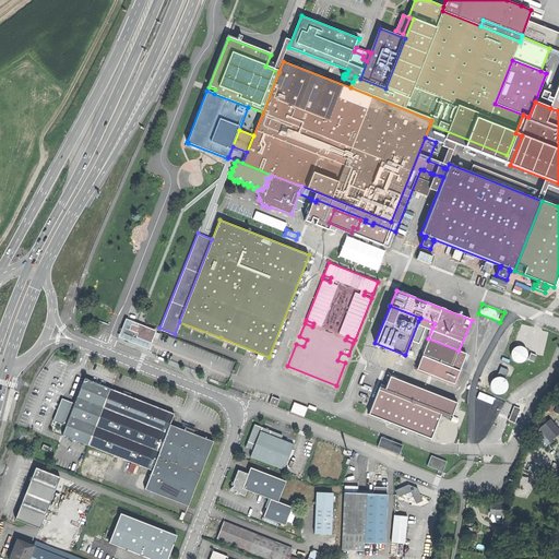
[(435,323),(420,318),(418,321),(432,328),(435,323)]
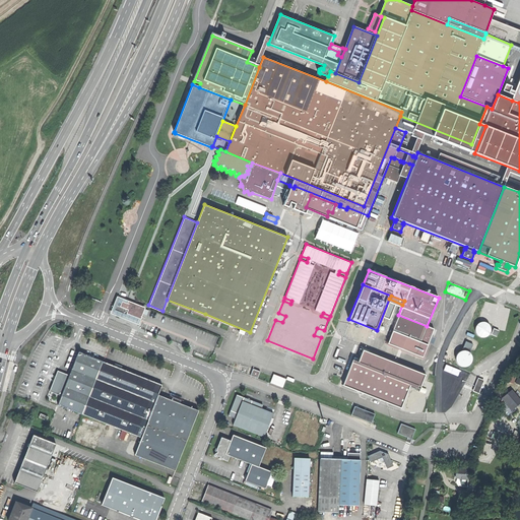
[(117,297),(110,314),(138,326),(146,308),(117,297)]
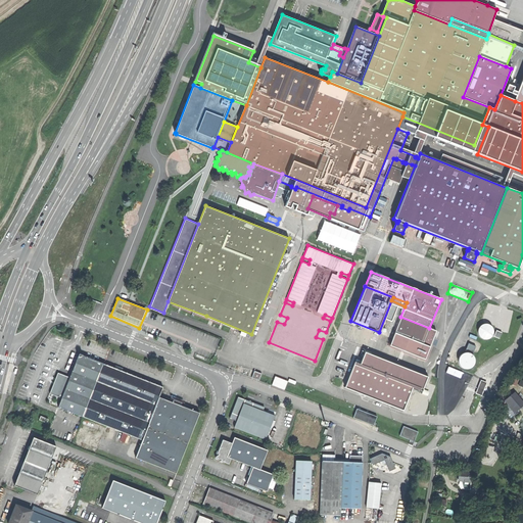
[(405,306),(391,300),(379,332),(392,338),(400,317),(405,306)]
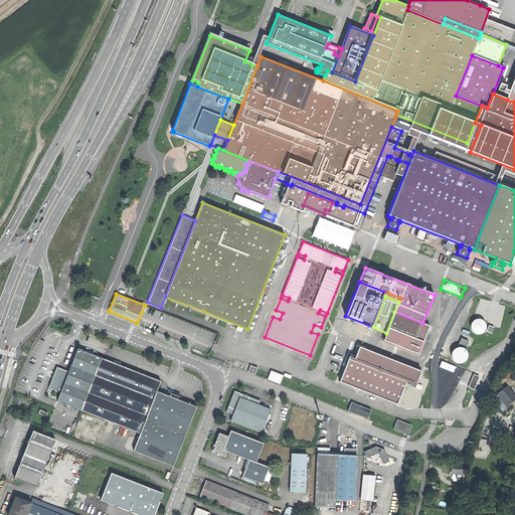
[(422,323),(394,312),(386,333),(383,340),(418,353),(430,326),(422,323)]
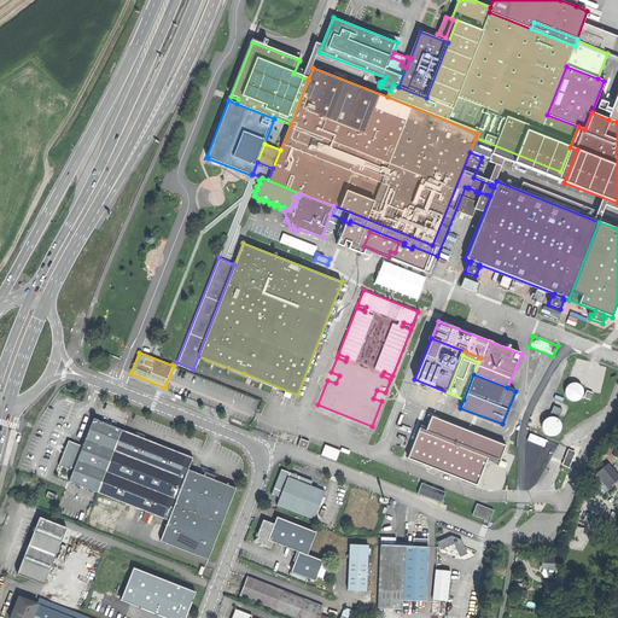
[(571,383),(567,385),(565,388),(565,391),(565,396),(567,398),(570,401),(573,401),(577,401),(581,398),(583,396),(583,392),(583,389),(581,385),(578,384),(575,383),(571,383)]
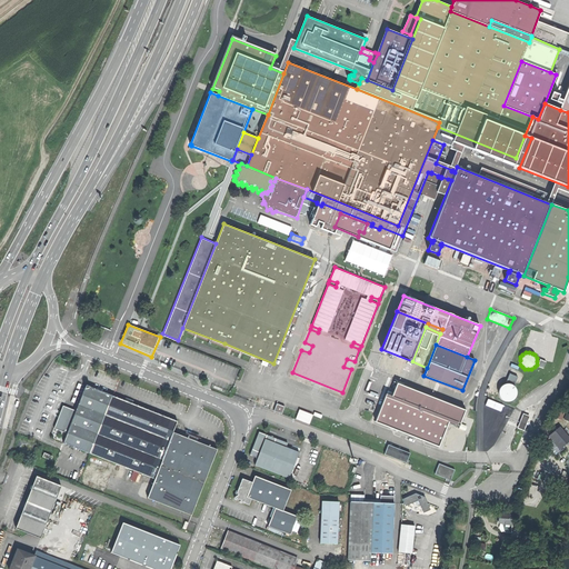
[(515,385),(518,377),(510,373),(507,381),(515,385)]
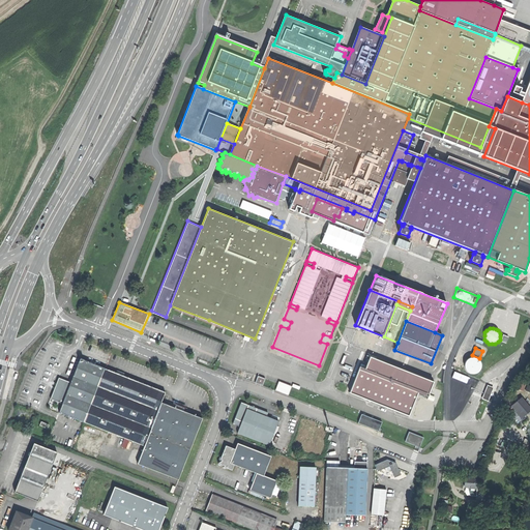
[(349,391),(409,414),(418,391),(428,395),(434,380),(370,356),(365,367),(364,371),(358,369),(349,391)]
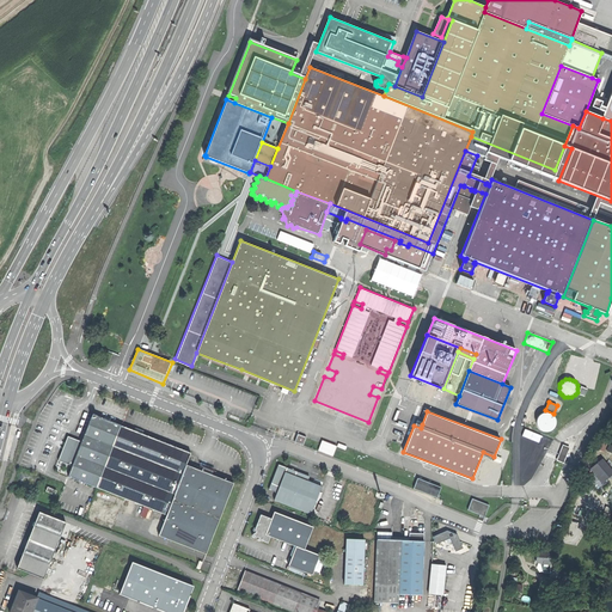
[(542,414),(539,416),(537,418),(537,422),(537,427),(539,429),(542,432),(545,432),(549,432),(552,429),(555,427),(555,423),(555,420),(552,416),(550,414),(546,414),(542,414)]
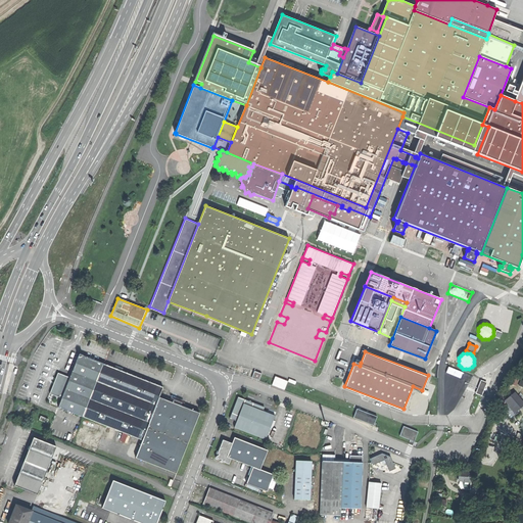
[(159,397),(163,387),(117,370),(79,354),(69,378),(58,374),(50,394),(61,398),(58,407),(143,439),(159,397)]
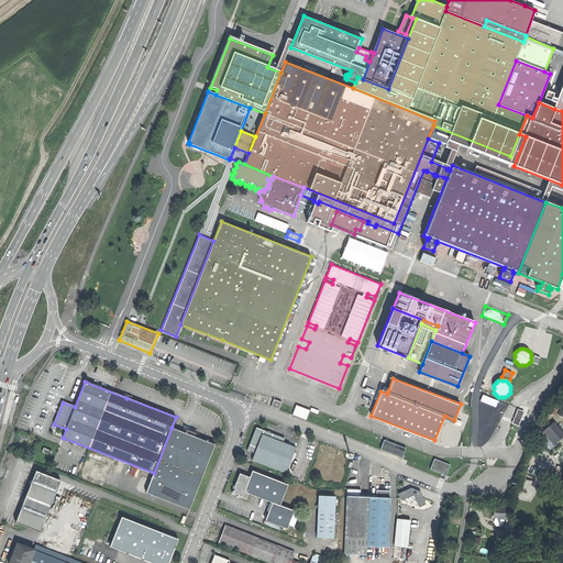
[(271,406),(278,409),(282,401),(274,398),(271,406)]
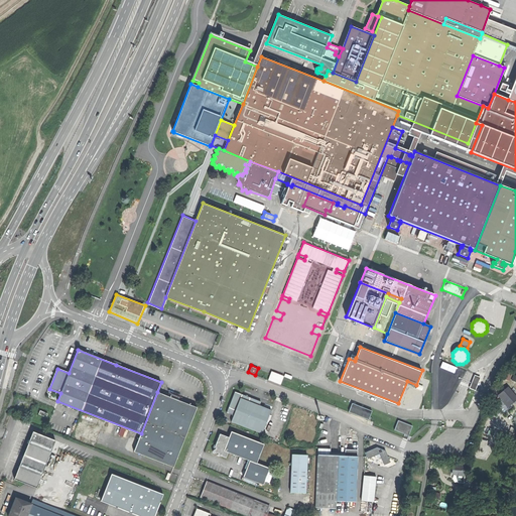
[(284,376),(271,371),(268,379),(281,384),(284,376)]
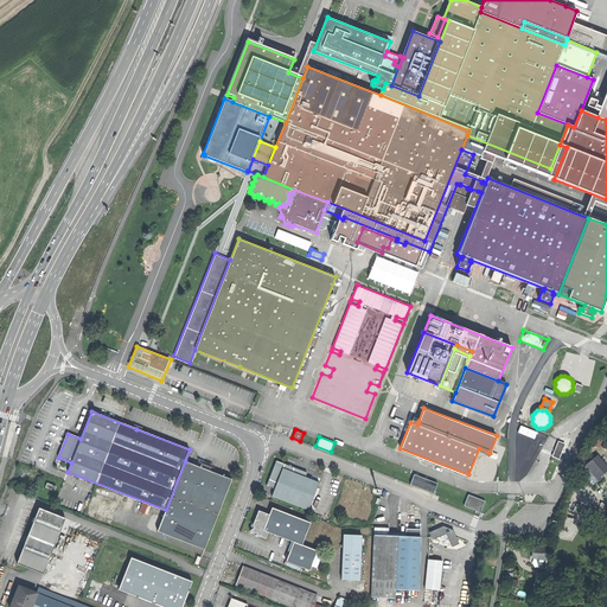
[(560,459),(566,443),(558,440),(553,457),(560,459)]
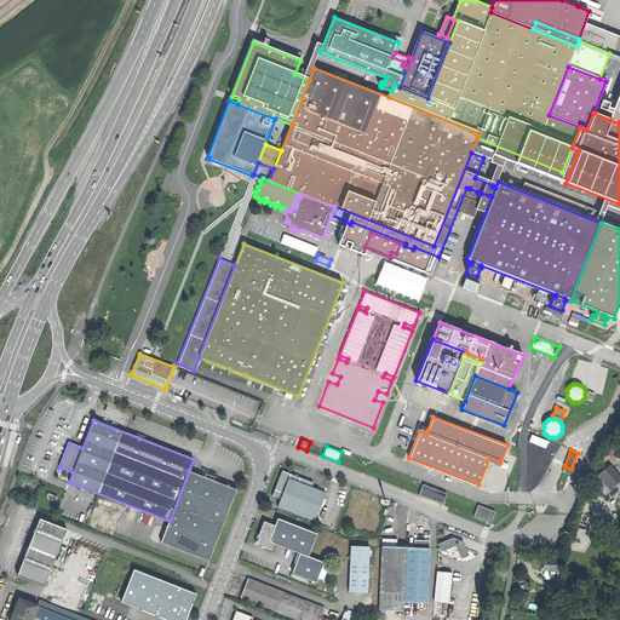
[(610,465),(598,475),(603,480),(602,480),(604,484),(609,489),(616,483),(612,476),(616,472),(610,465)]
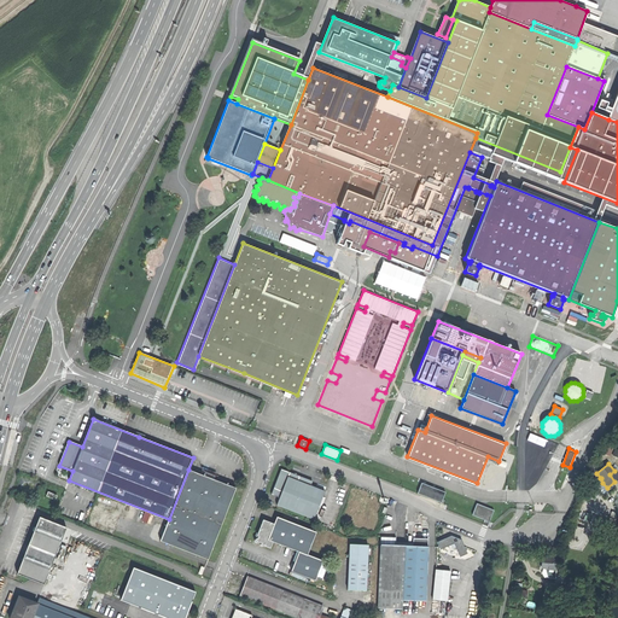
[(281,468),(273,488),(281,490),(287,476),(297,479),(299,476),(292,473),(281,468)]
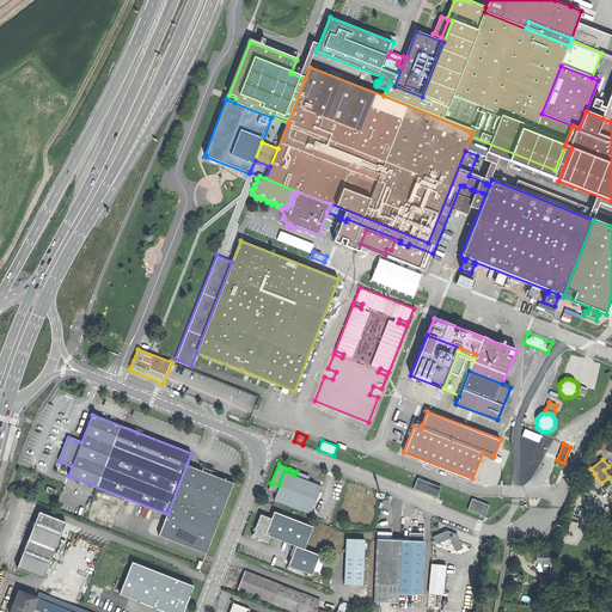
[(233,483),(187,465),(167,514),(159,536),(206,554),(233,483)]
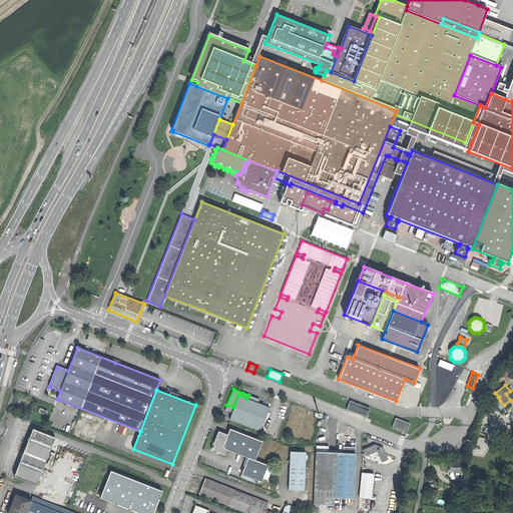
[(228,418),(260,431),(269,407),(257,403),(246,398),(238,395),(233,407),(231,413),(228,418)]
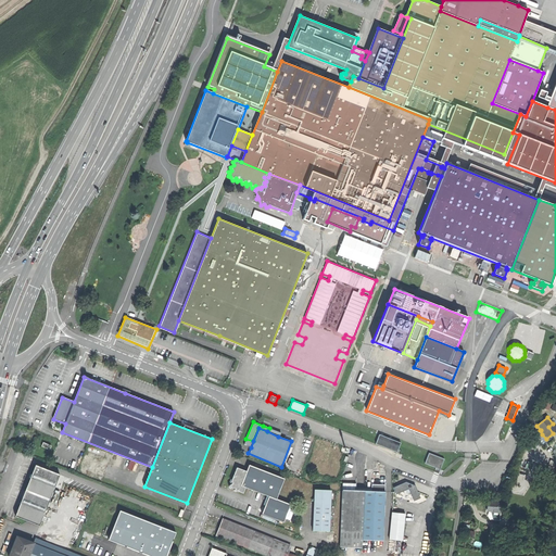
[(375,443),(396,452),(400,443),(379,434),(375,443)]
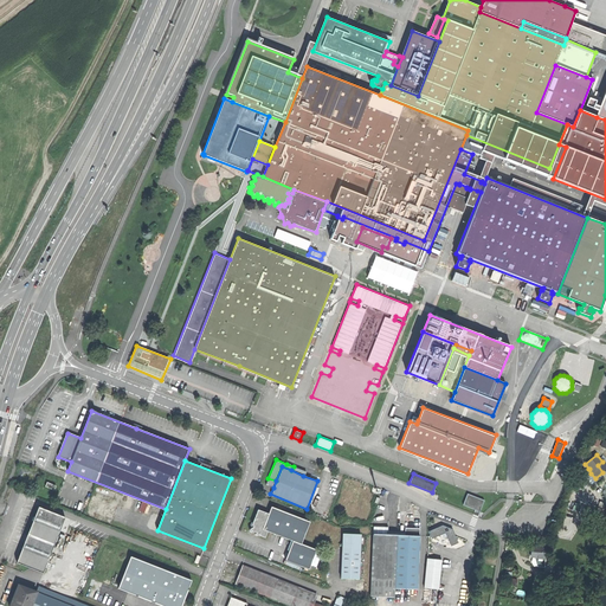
[(468,494),(463,504),(475,509),(475,510),(479,511),(484,500),(468,494)]
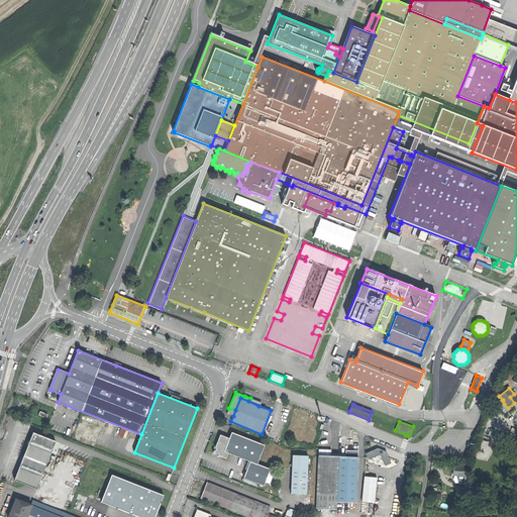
[(56,441),(32,432),(24,453),(13,480),(36,489),(56,441)]
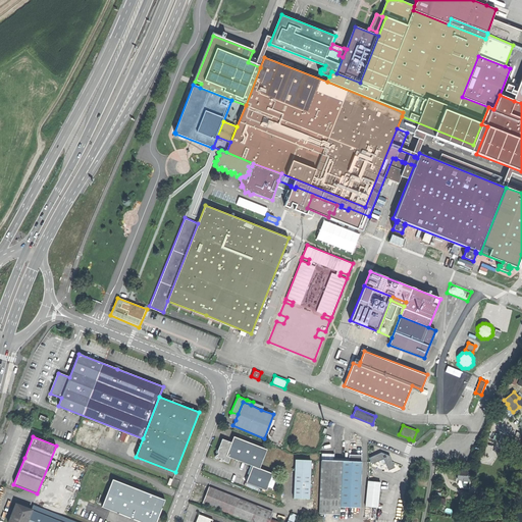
[(220,444),(216,452),(217,453),(216,455),(214,456),(214,458),(215,459),(217,459),(218,458),(221,459),(220,460),(227,462),(229,457),(252,466),(249,472),(250,472),(246,481),(265,489),(272,473),(259,468),(267,450),(235,436),(231,441),(222,437),(220,444)]
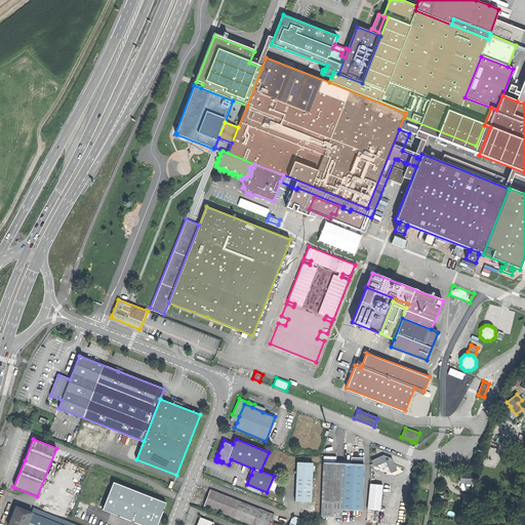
[(335,456),(323,455),(321,516),(318,516),(318,523),(326,524),(326,517),(340,517),(341,510),(361,511),(363,457),(351,456),(351,463),(335,462),(335,456)]
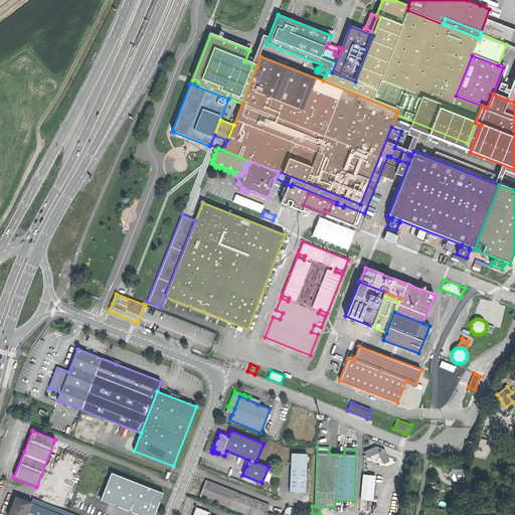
[(364,452),(367,457),(375,454),(378,452),(380,456),(383,464),(389,461),(383,449),(379,448),(376,447),(364,452)]
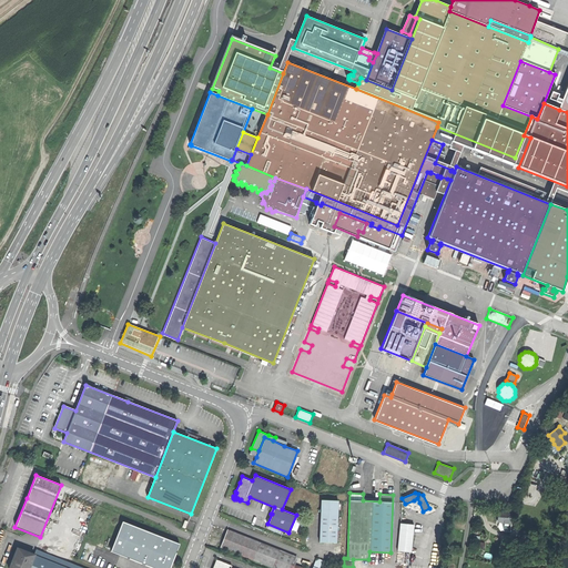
[(337,500),(321,499),(318,541),(335,543),(337,500)]
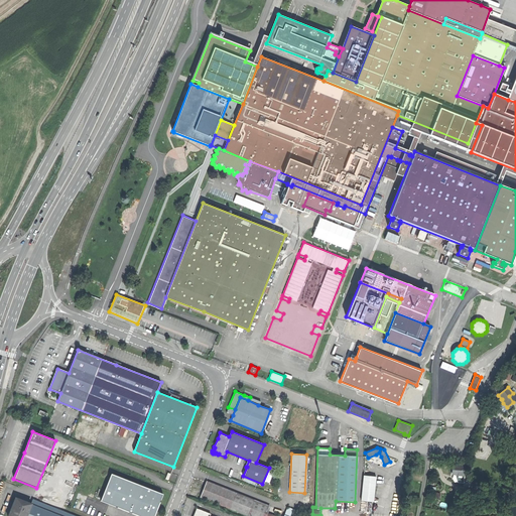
[(452,470),(452,474),(455,474),(460,475),(461,466),(452,466),(452,470)]
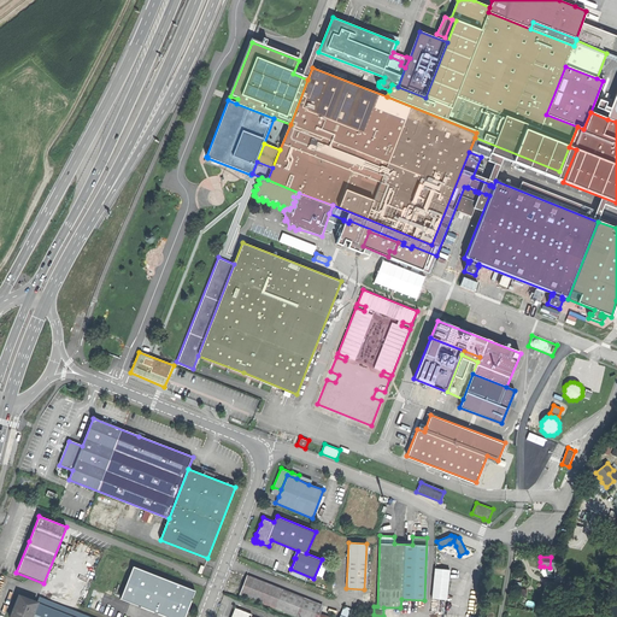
[(184,616),(197,591),(134,566),(121,600),(166,616),(184,616)]
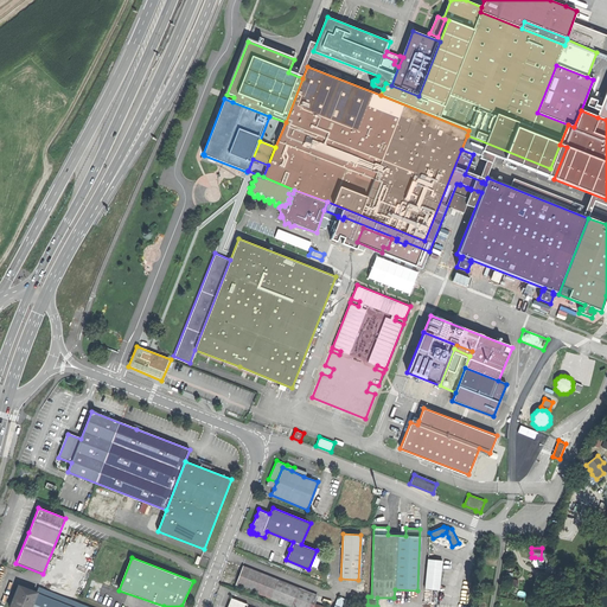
[(441,560),(428,558),(427,570),(426,570),(423,599),(433,600),(432,604),(436,604),(438,590),(439,590),(441,572),(440,572),(441,560)]
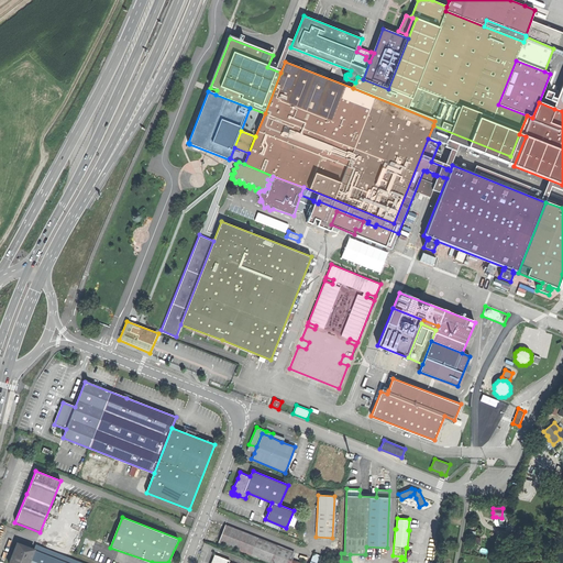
[(219,541),(250,553),(255,540),(256,537),(224,523),(222,530),(223,530),(221,533),(219,541)]
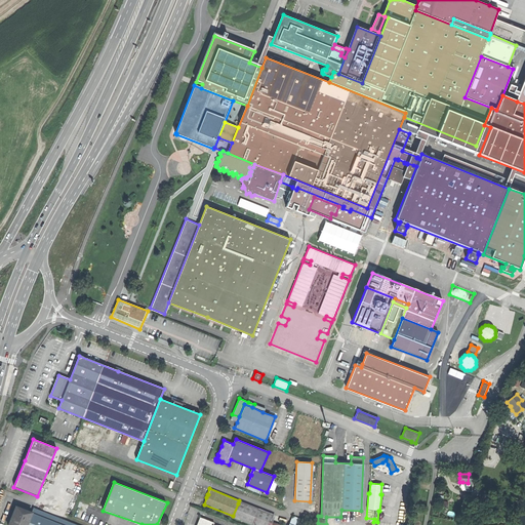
[(273,514),(245,502),(244,507),(238,503),(233,516),(254,524),(268,524),(270,520),(273,514)]
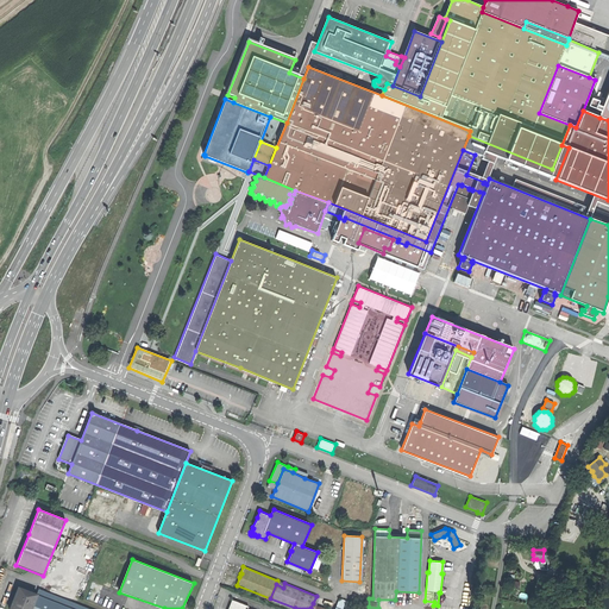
[(30,608),(36,595),(18,588),(14,598),(10,608),(30,608)]
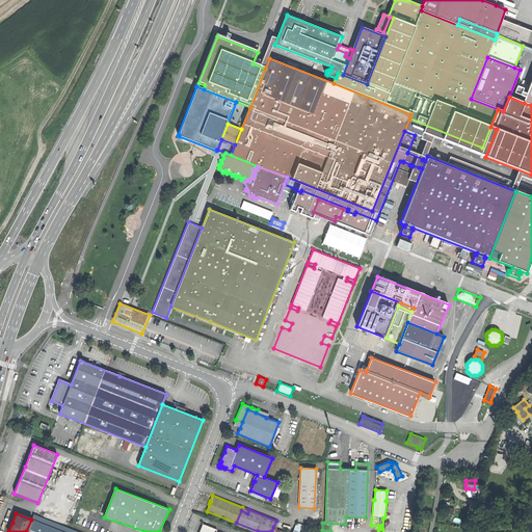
[(79,531),(33,514),(31,520),(26,531),(79,531)]
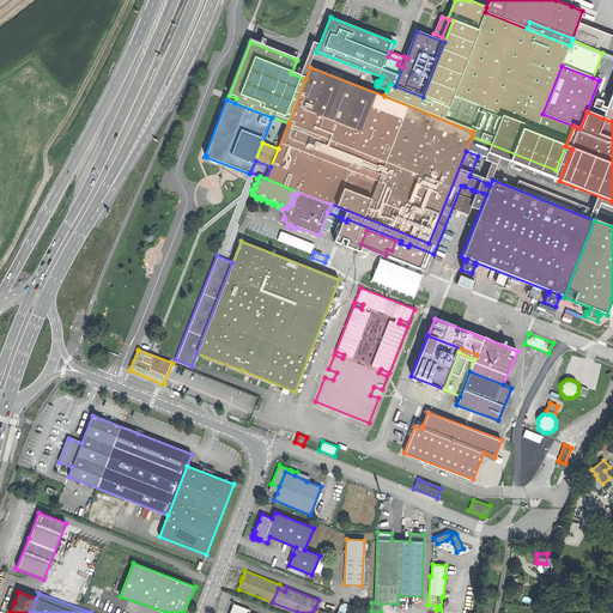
[(228,612),(248,612),(249,612),(250,610),(232,602),(228,612)]
